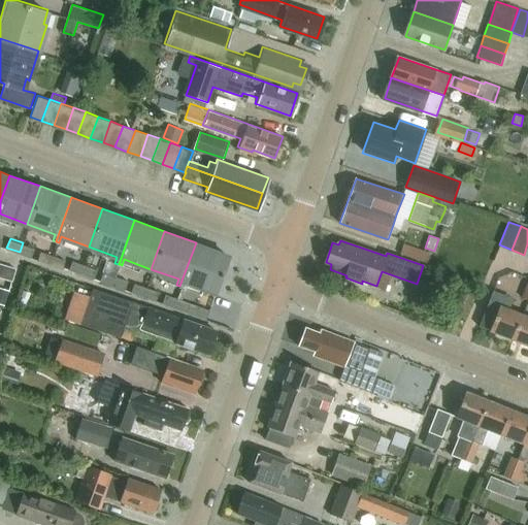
[(32,256),(35,247),(23,242),(20,252),(32,256)]
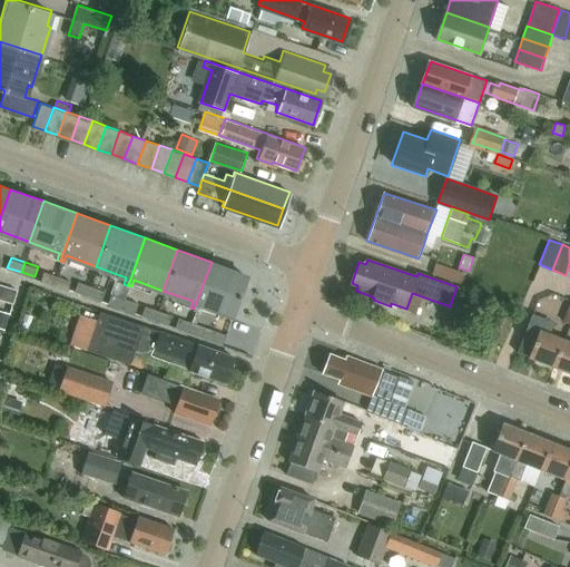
[(213,325),(218,311),(232,315),(246,275),(212,262),(194,309),(190,318),(213,325)]
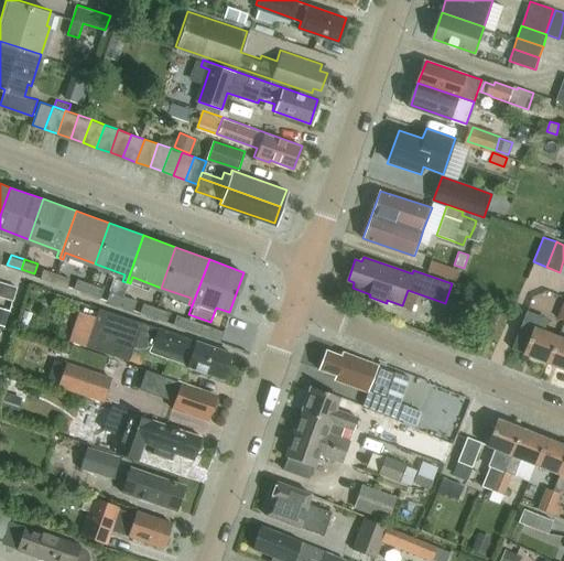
[(462,270),(433,260),(430,271),(458,281),(462,270)]
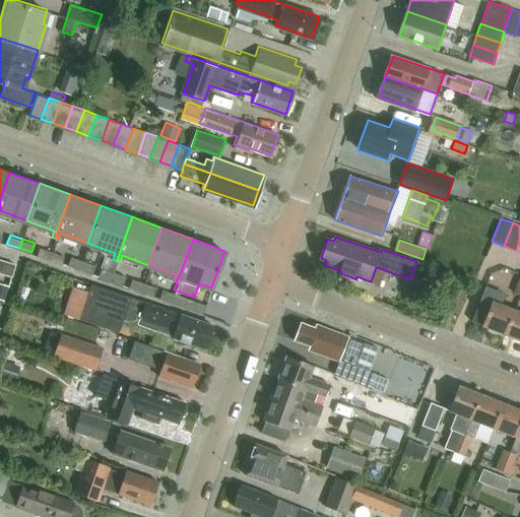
[(53,250),(42,245),(38,254),(50,259),(53,250)]
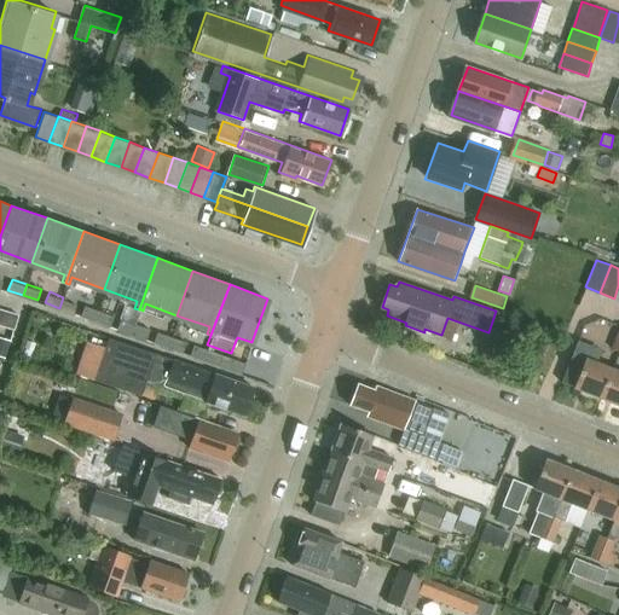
[(77,302),(63,297),(59,308),(74,313),(77,302)]
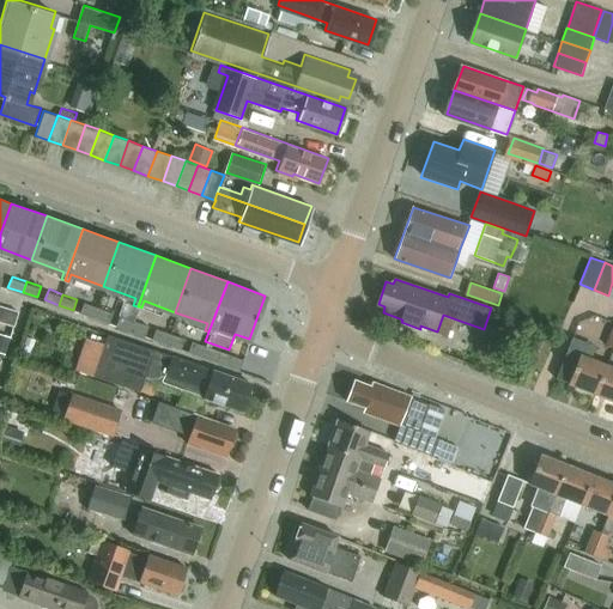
[(99,306),(85,302),(82,312),(96,317),(99,306)]
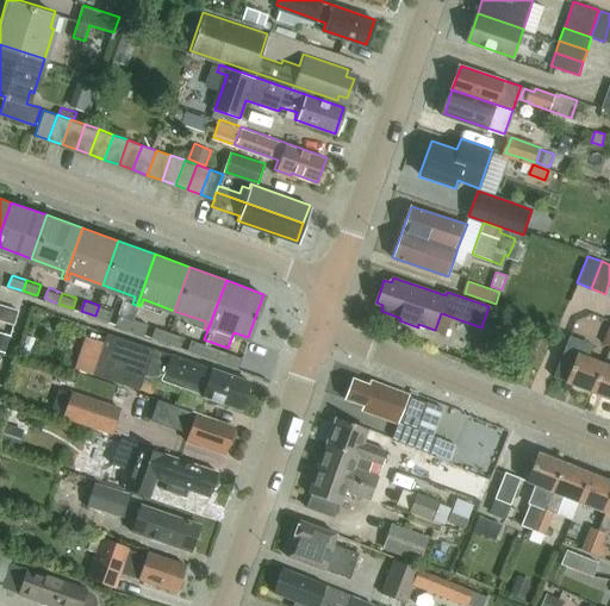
[(124,300),(119,312),(120,313),(135,318),(139,305),(137,305),(132,304),(124,300)]
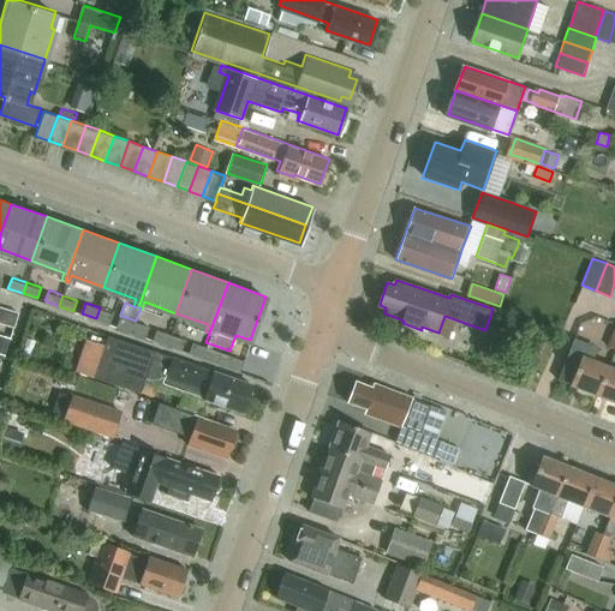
[(21,311),(0,304),(0,319),(17,325),(21,311)]
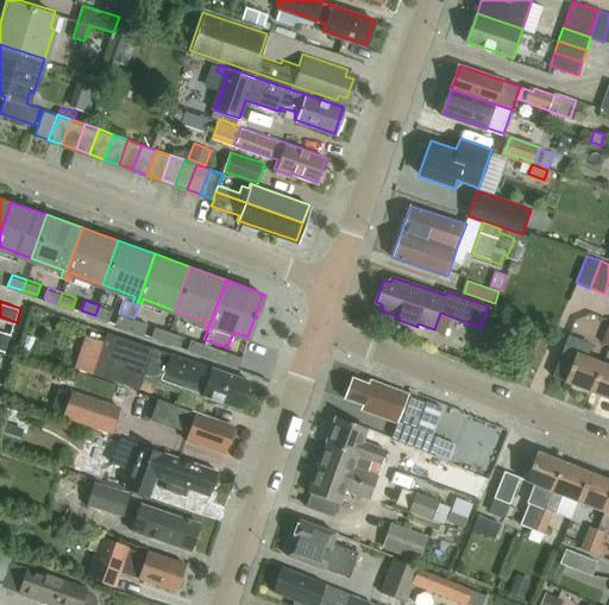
[(113,309),(99,304),(95,315),(108,320),(113,309)]
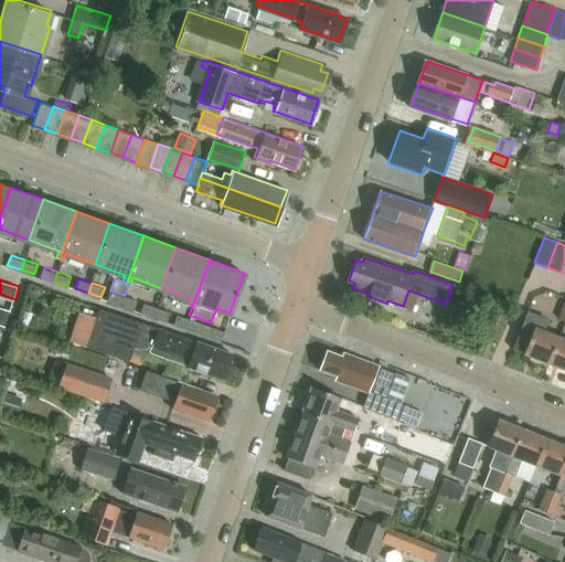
[(456,289),(454,297),(466,301),(468,293),(456,289)]
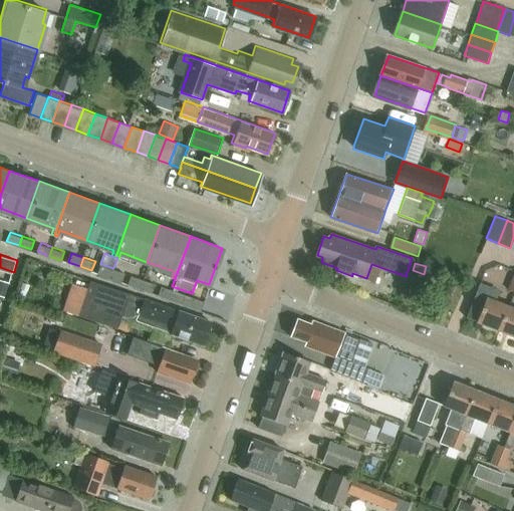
[(113,268),(101,264),(98,273),(110,277),(113,268)]
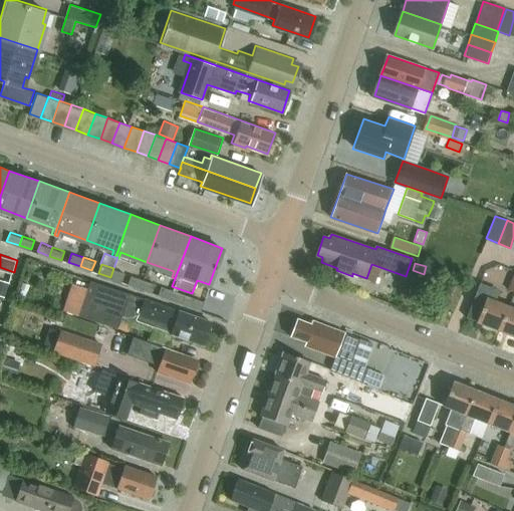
[(125,272),(113,268),(110,277),(122,281),(125,272)]
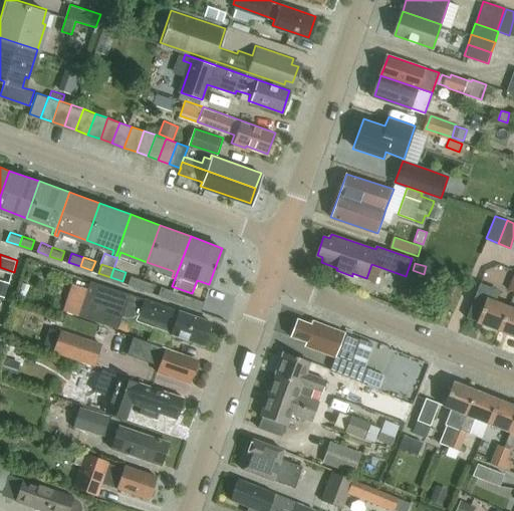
[(144,279),(132,275),(129,284),(141,288),(144,279)]
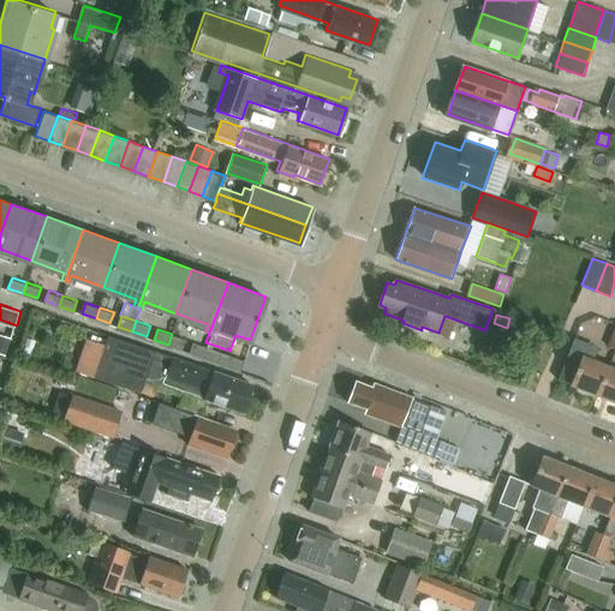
[(103,342),(93,375),(139,390),(144,377),(154,349),(107,333),(103,342)]
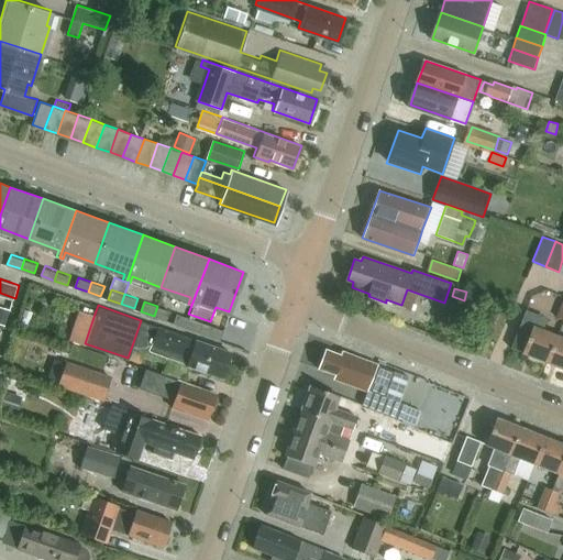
[(170,310),(157,306),(154,316),(167,320),(170,310)]
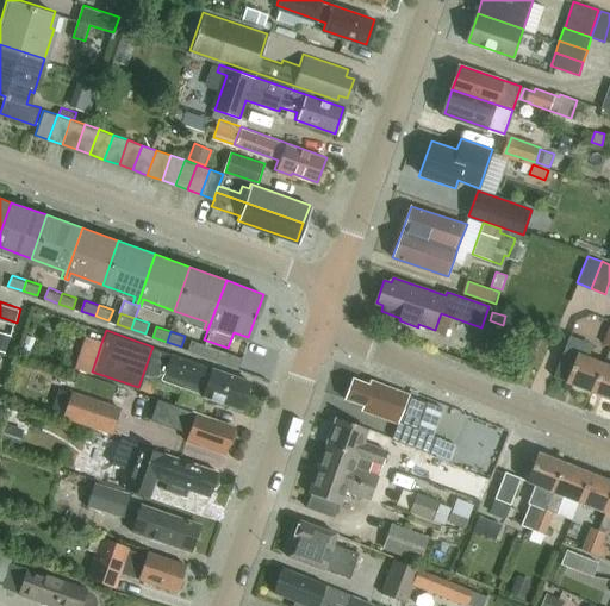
[(26,333),(22,347),(30,350),(35,337),(26,333)]
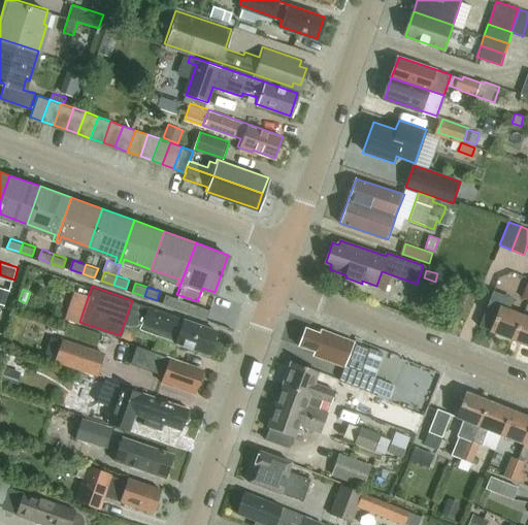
[(470,290),(459,315),(468,319),(479,294),(470,290)]
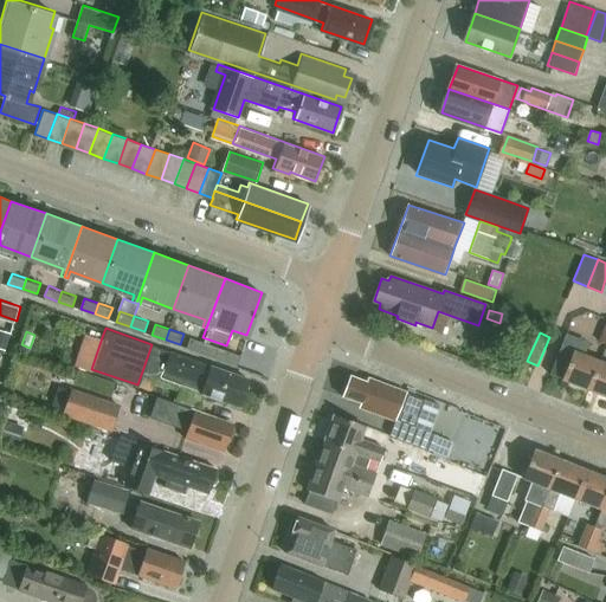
[(590,390),(600,361),(584,354),(588,342),(566,334),(549,375),(590,390)]
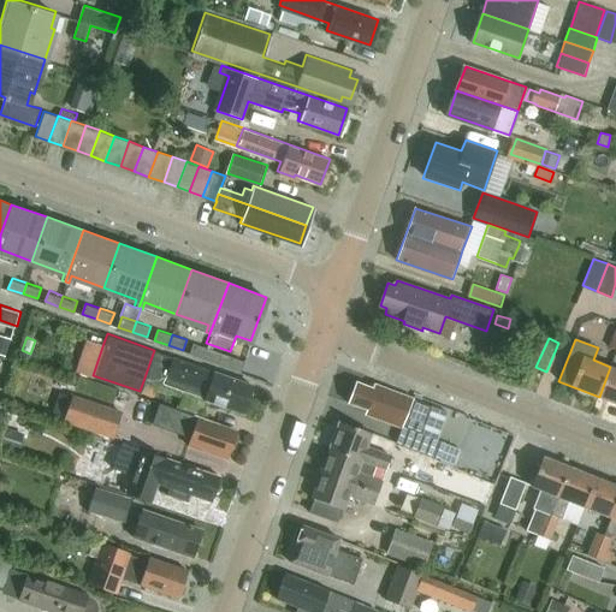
[(190,354),(202,357),(206,348),(194,343),(190,354)]
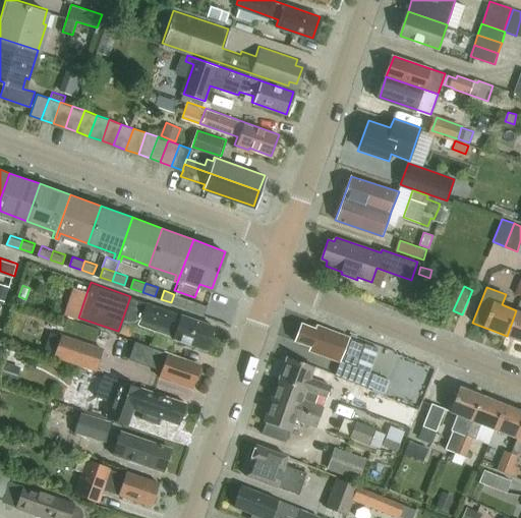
[(184,297),(184,298),(174,294),(171,302),(181,306),(186,308),(189,298),(184,297)]
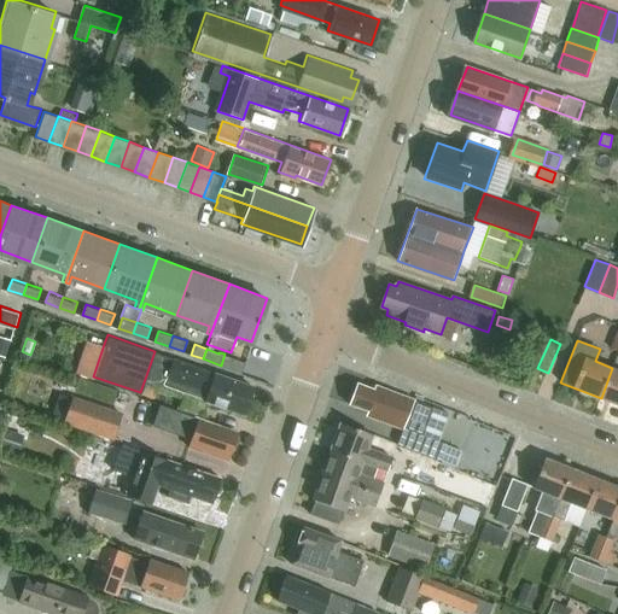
[(155,351),(145,379),(181,391),(205,399),(208,391),(165,378),(173,357),(155,351)]
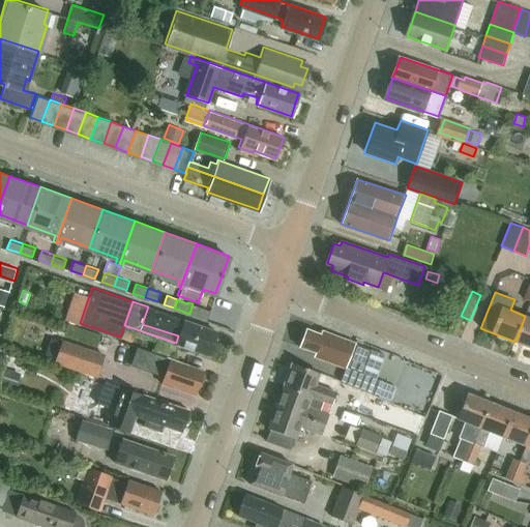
[(212,311),(199,306),(193,303),(189,314),(209,321),(212,311)]
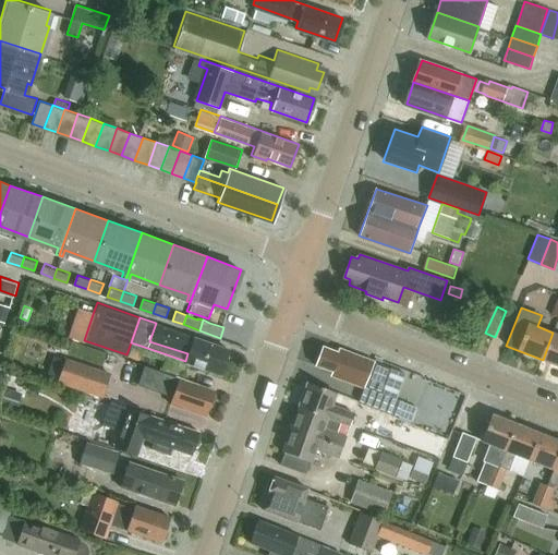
[(156,323),(149,341),(187,353),(185,361),(219,373),(228,348),(156,323)]
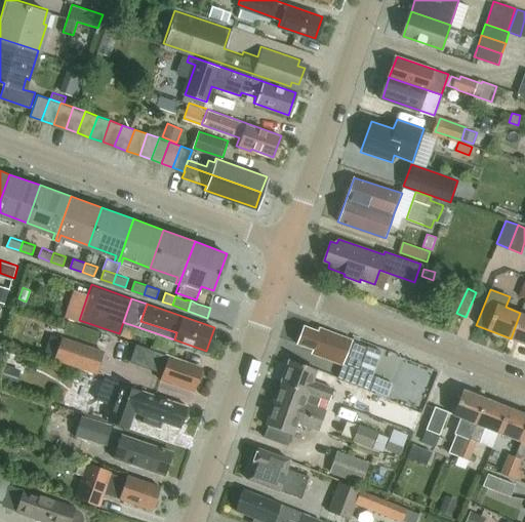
[(524,344),(524,315),(520,313),(511,338),(524,344)]
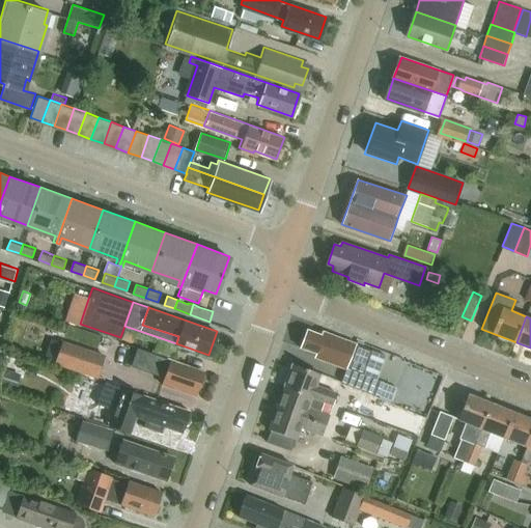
[(346,367),(356,344),(310,327),(302,348),(324,356),(323,358),(326,359),(324,363),(333,366),(335,363),(346,367)]
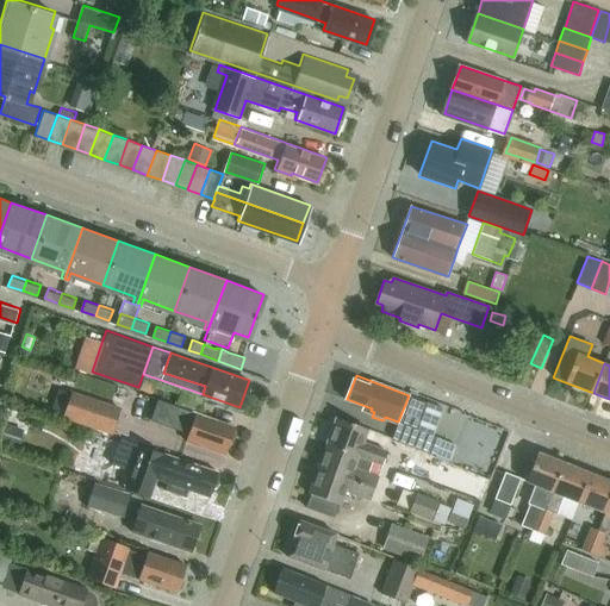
[(120,404),(72,387),(62,414),(111,431),(120,404)]
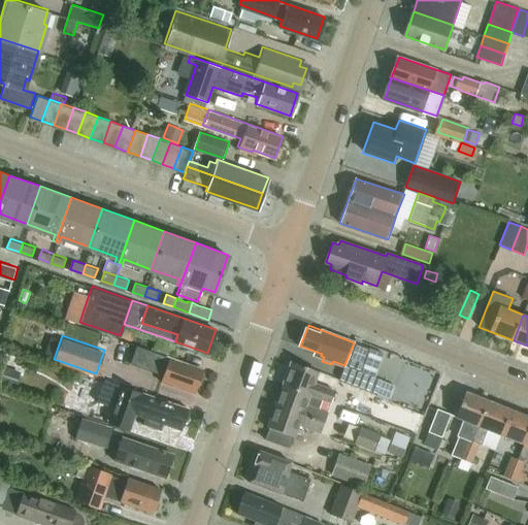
[(194,391),(202,367),(136,345),(131,360),(164,371),(161,380),(194,391)]
